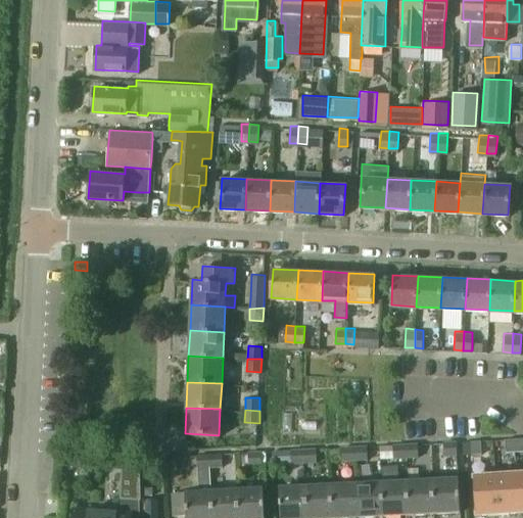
[(522,435),(514,436),(515,450),(522,449),(522,435)]
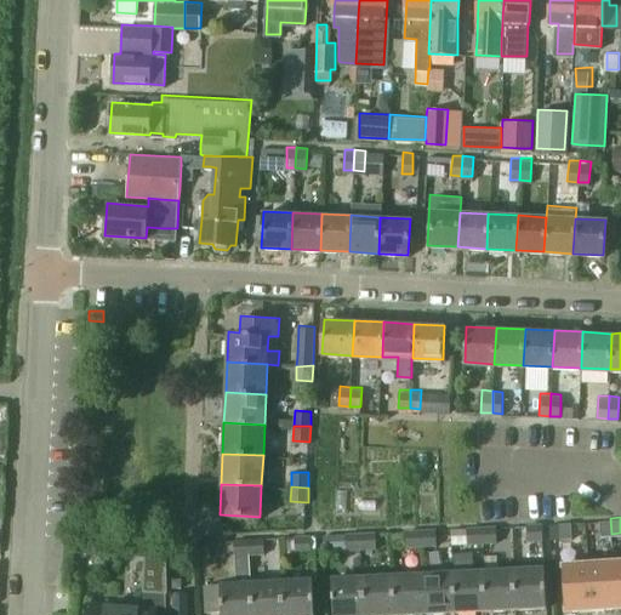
[(611,534),(610,518),(600,519),(600,534),(611,534)]
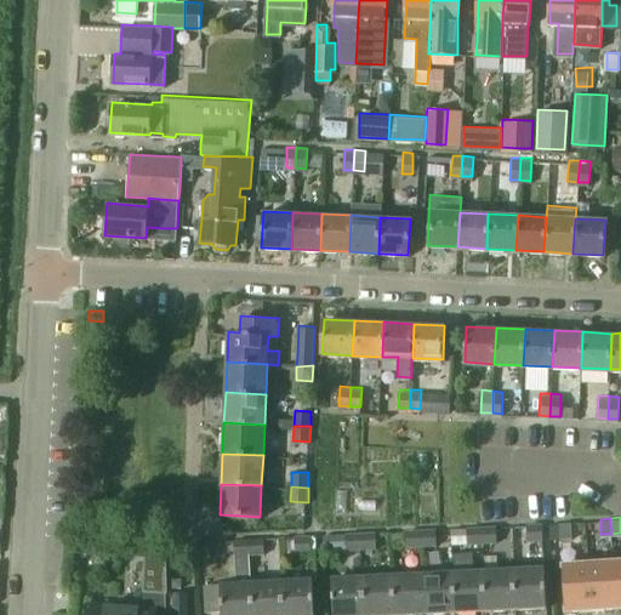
[(559,522),(560,536),(571,535),(571,520),(559,522)]
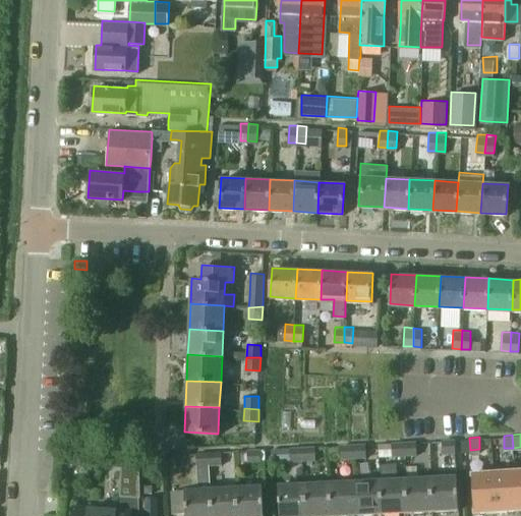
[(455,438),(442,439),(443,452),(455,451),(455,438)]
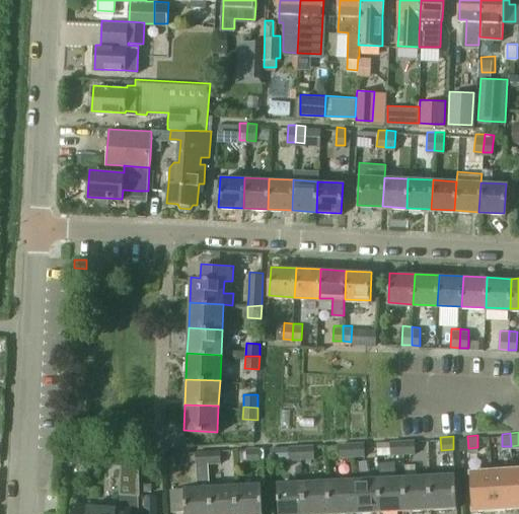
[(390,453),(401,452),(401,438),(390,439),(390,453)]
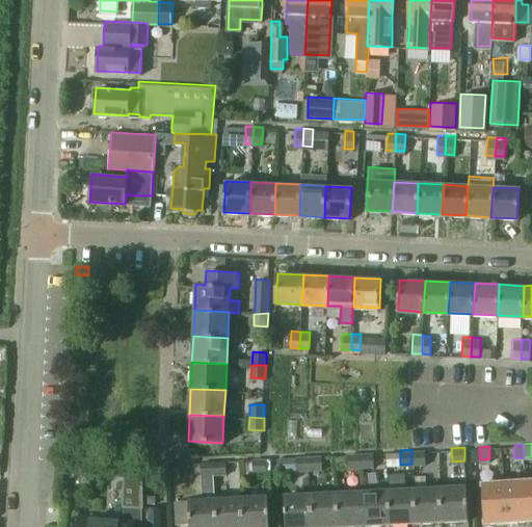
[(411,449),(411,464),(426,464),(425,449),(411,449)]
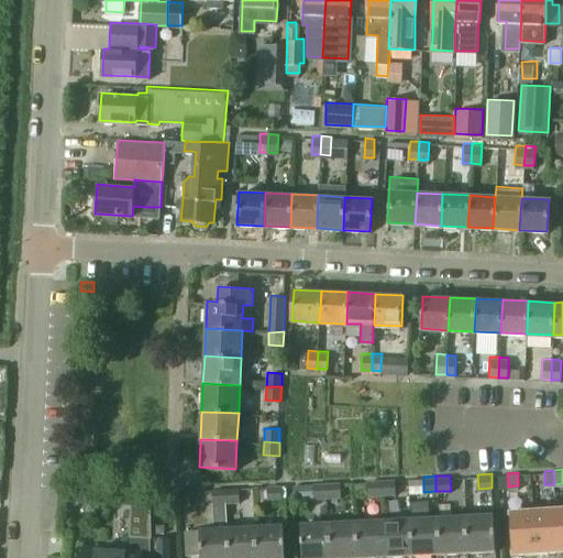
[(396,493),(395,478),(381,479),(382,494),(396,493)]
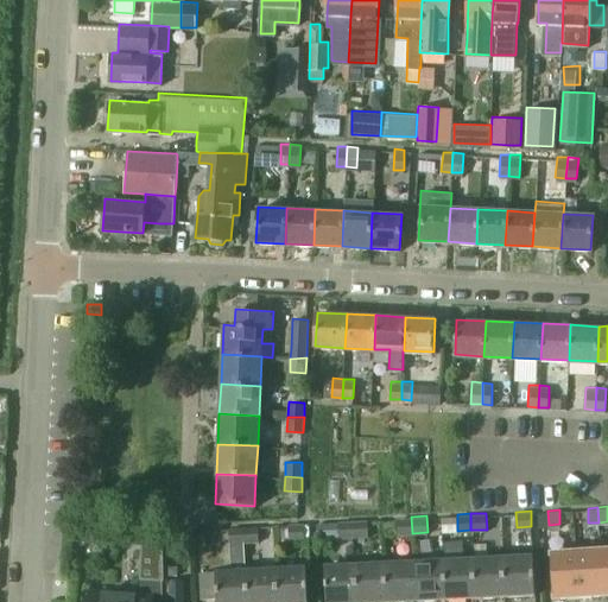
[(412,533),(411,517),(398,518),(399,533),(412,533)]
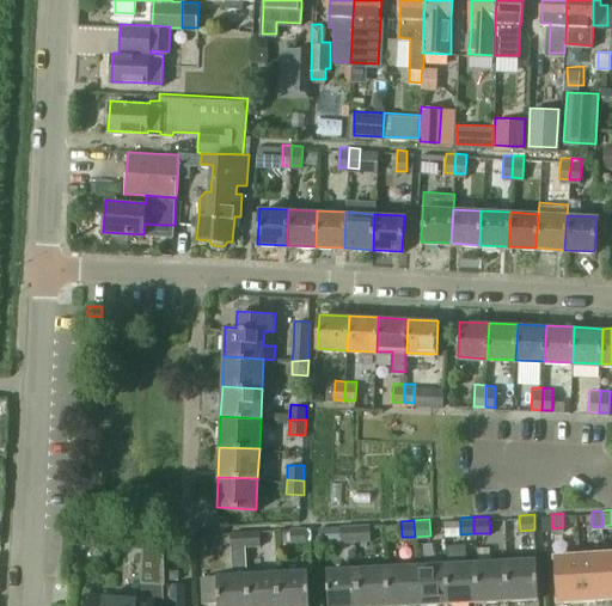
[(355,539),(355,522),(341,524),(342,540),(355,539)]
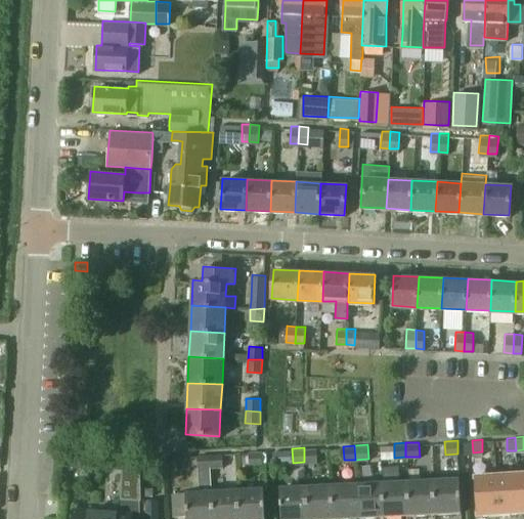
[(317,462),(317,447),(304,447),(304,462),(317,462)]
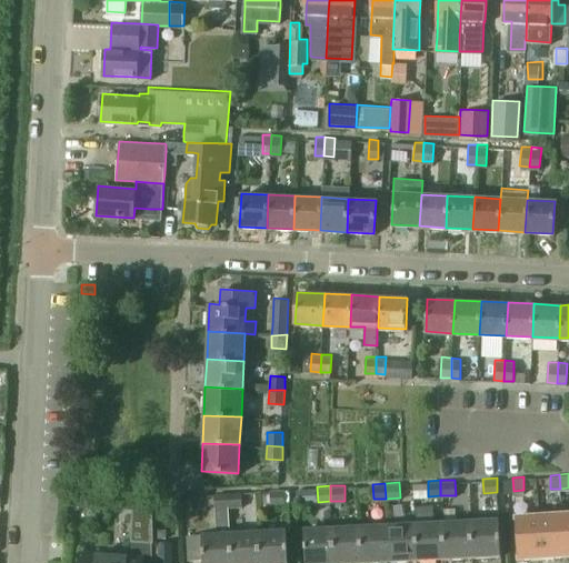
[(271,505),(286,504),(285,489),(270,489),(271,505)]
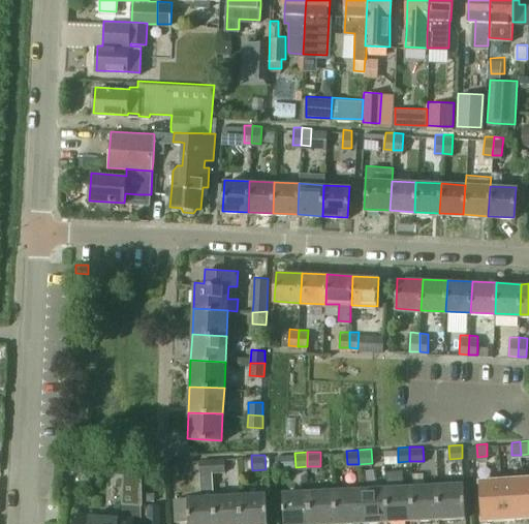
[(225,470),(225,457),(210,458),(211,471),(225,470)]
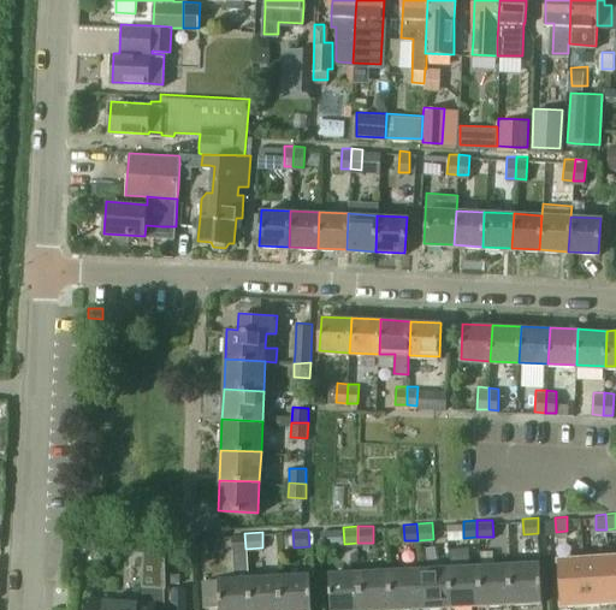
[(219,609),(248,609),(247,578),(246,549),(244,533),(232,533),(235,578),(202,579),(203,605),(219,604),(219,609)]
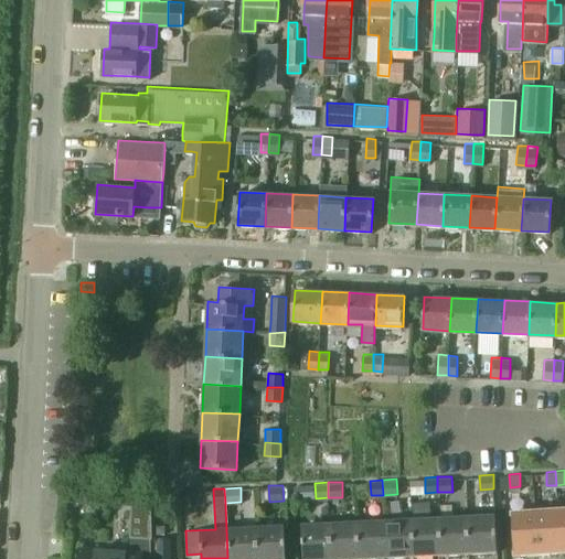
[(130,537),(130,549),(78,547),(77,558),(151,558),(150,537),(152,537),(150,497),(131,496),(129,537),(130,537)]
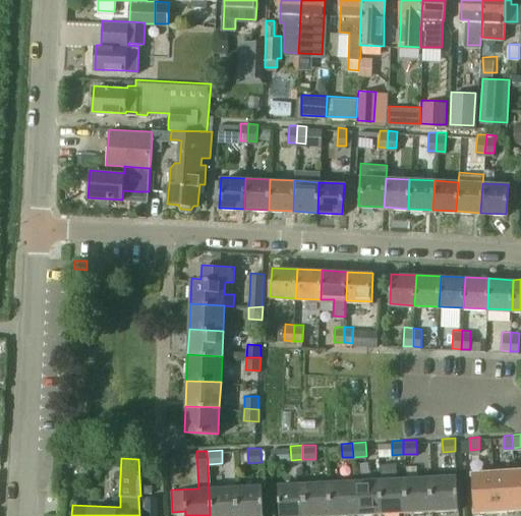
[(515,470),(494,471),(497,510),(518,508),(516,477),(515,470)]
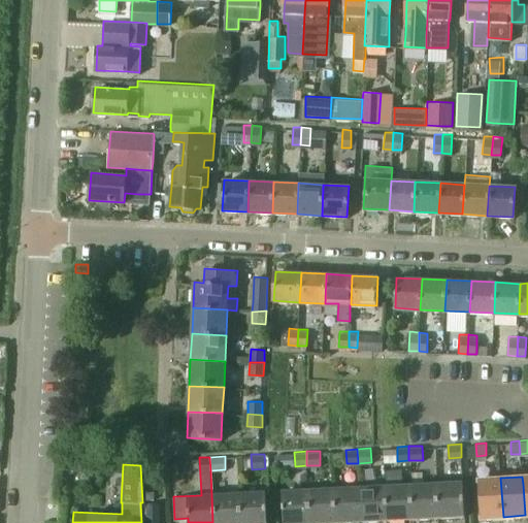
[(503,517),(500,478),(479,479),(480,487),(481,518),(503,517)]
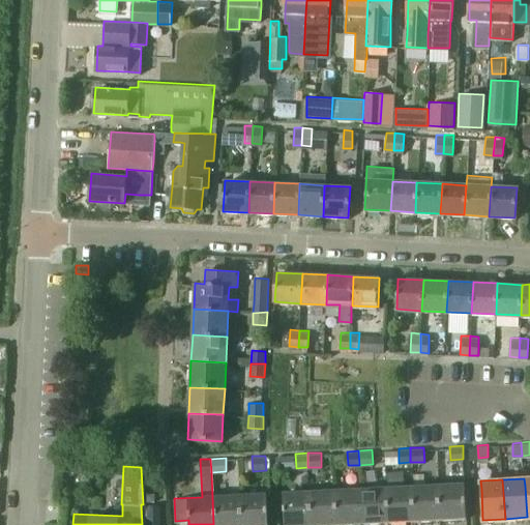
[(439,519),(466,518),(464,485),(437,486),(439,519)]
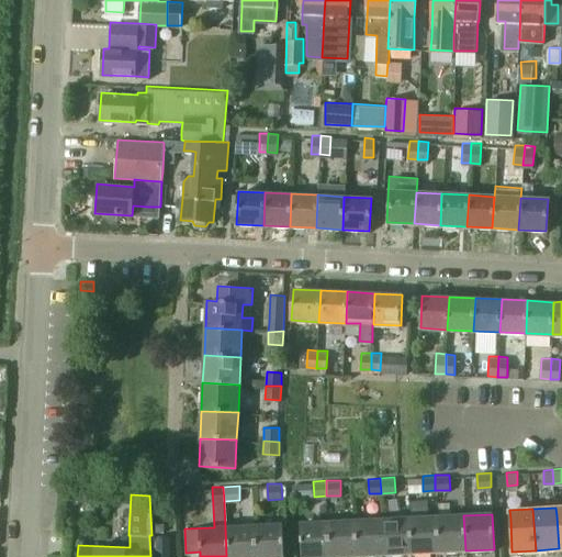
[(465,550),(463,515),(437,516),(438,553),(465,550)]
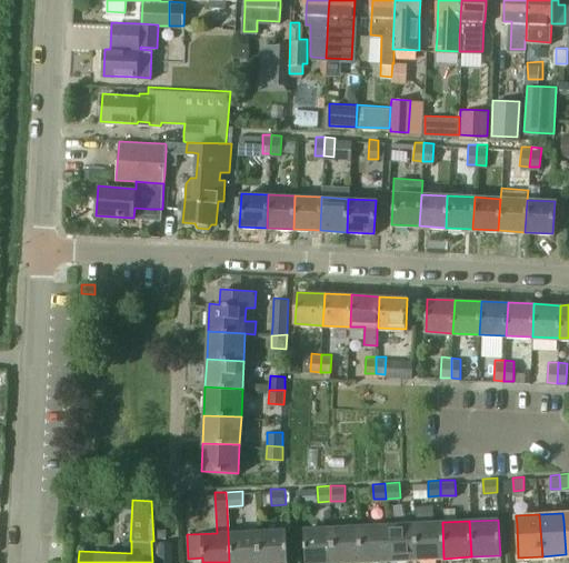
[(443,559),(442,522),(415,523),(416,560),(443,559)]
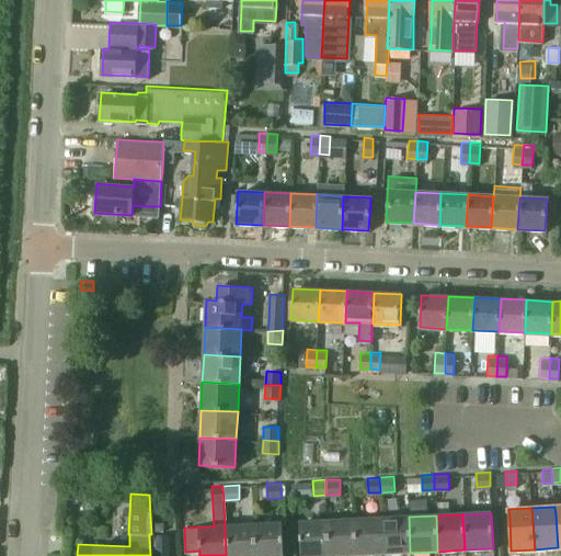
[(410,553),(409,517),(381,518),(384,554),(410,553)]
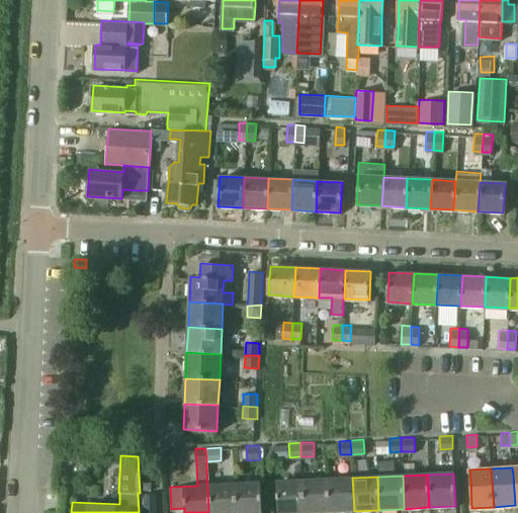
[(327,480),(329,512),(354,511),(352,478),(327,480)]
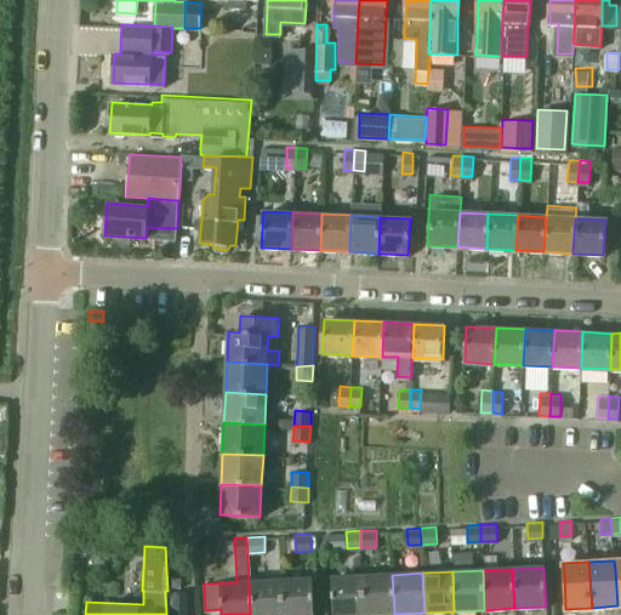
[(183,574),(172,574),(172,585),(183,585),(183,574)]
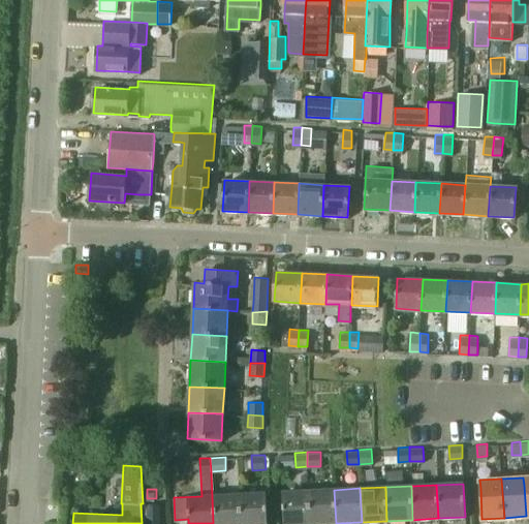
[(334,490),(308,491),(309,523),(322,523),(336,523),(334,490)]
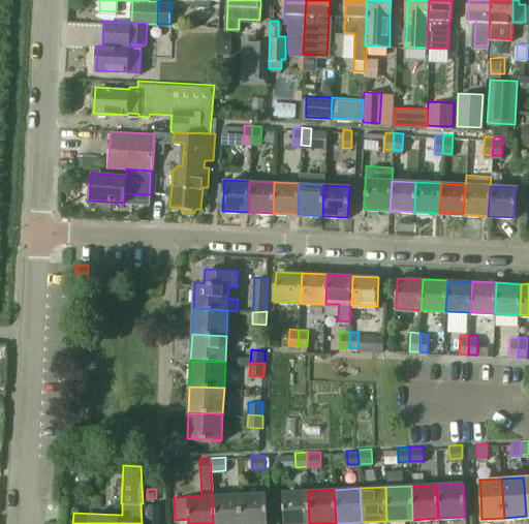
[(309,523),(308,491),(282,492),(283,523),(309,523)]
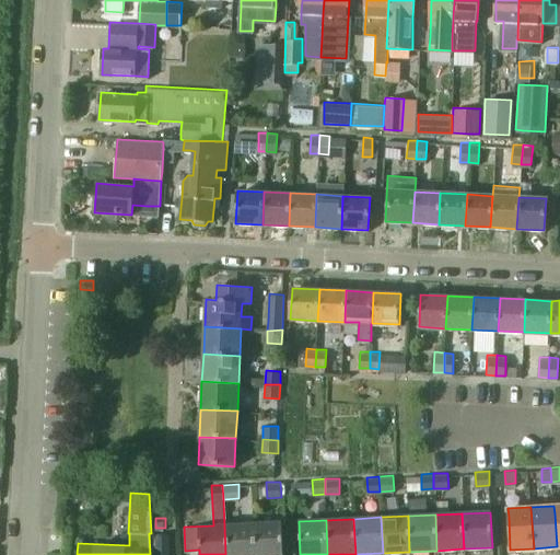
[(282,554),(281,522),(253,523),(253,554),(282,554)]
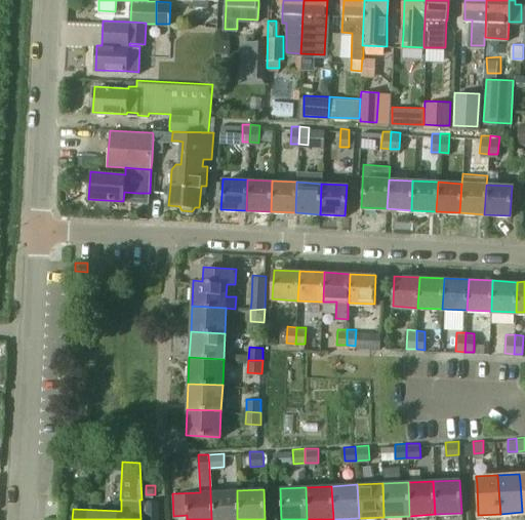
[(237,519),(237,490),(210,492),(211,519),(237,519)]
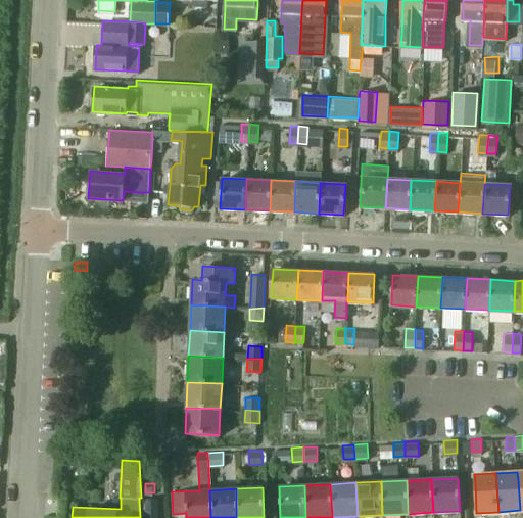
[(158,517),(158,497),(145,497),(145,517),(158,517)]
